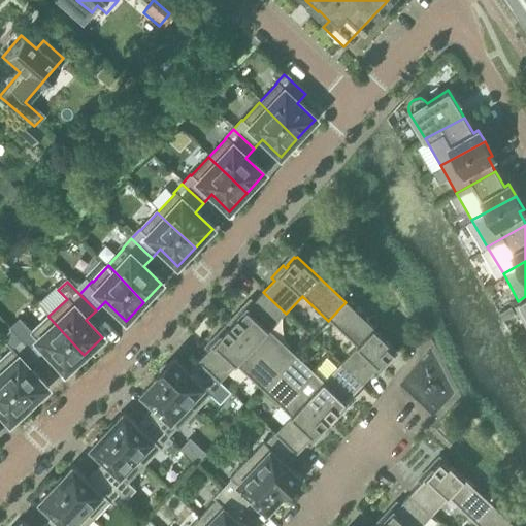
[(282,374),(298,358),(269,331),(286,314),(263,292),(252,303),(250,300),(238,313),(240,316),(238,318),(237,317),(230,324),(231,325),(230,326),(282,374)]
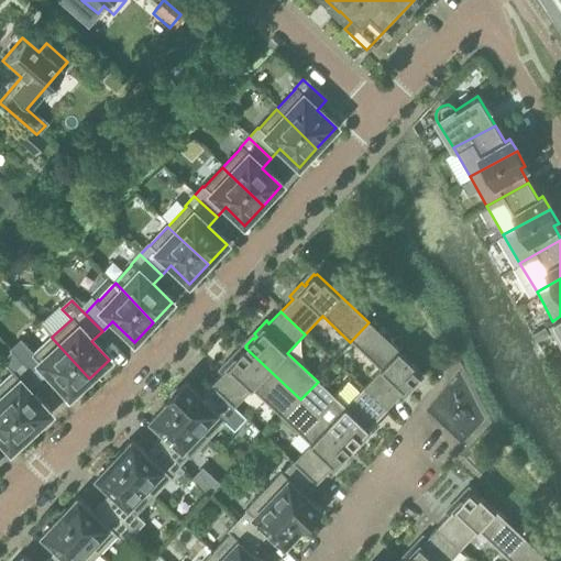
[(363,389),(385,410),(397,398),(400,400),(413,388),(409,385),(411,383),(413,384),(420,375),(419,374),(421,372),(369,322),(350,342),(381,371),(363,389)]
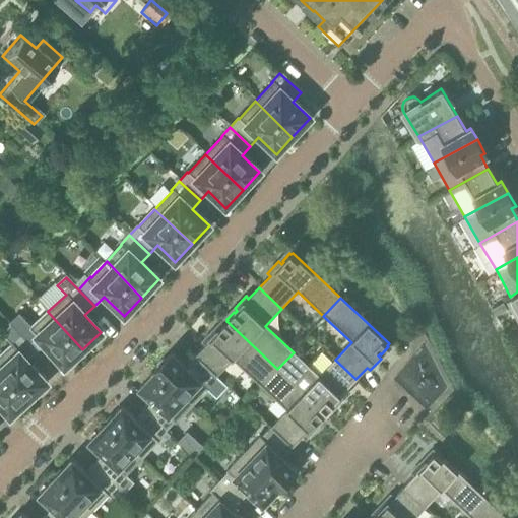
[(503,303),(492,309),(495,316),(507,310),(503,303)]
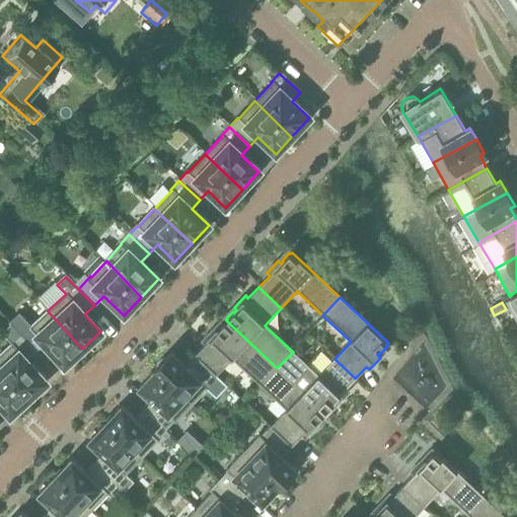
[(18,313),(7,322),(10,324),(40,356),(48,348),(64,366),(82,349),(48,310),(48,311),(30,326),(18,313)]
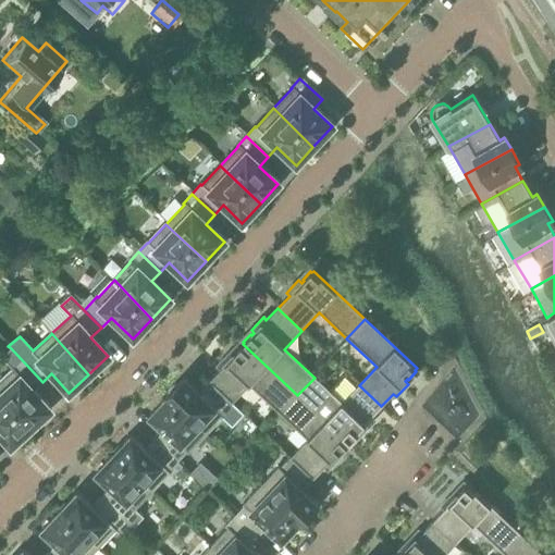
[(280,414),(297,395),(243,344),(241,346),(239,345),(232,353),(233,354),(231,356),(227,354),(217,367),(219,370),(209,381),(233,405),(250,386),(280,414)]
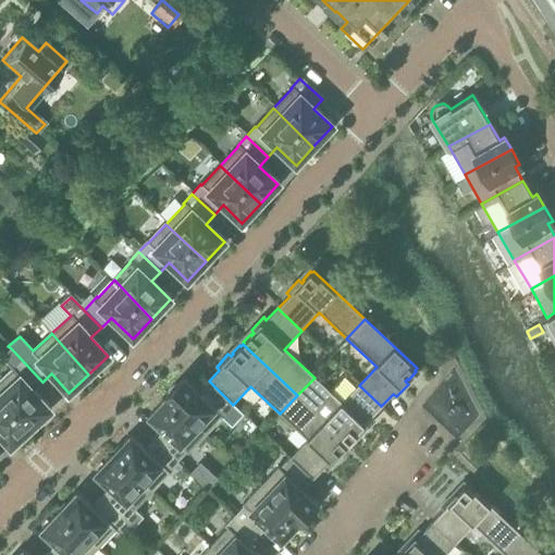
[(42,382),(11,348),(1,357),(12,370),(0,380),(0,394),(31,428),(50,410),(33,391),(42,382)]
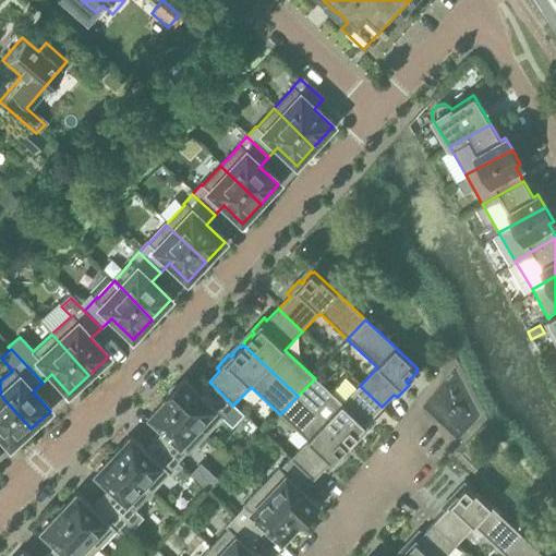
[(233,406),(209,382),(198,394),(183,378),(165,398),(207,436),(222,421),(220,419),(233,406)]
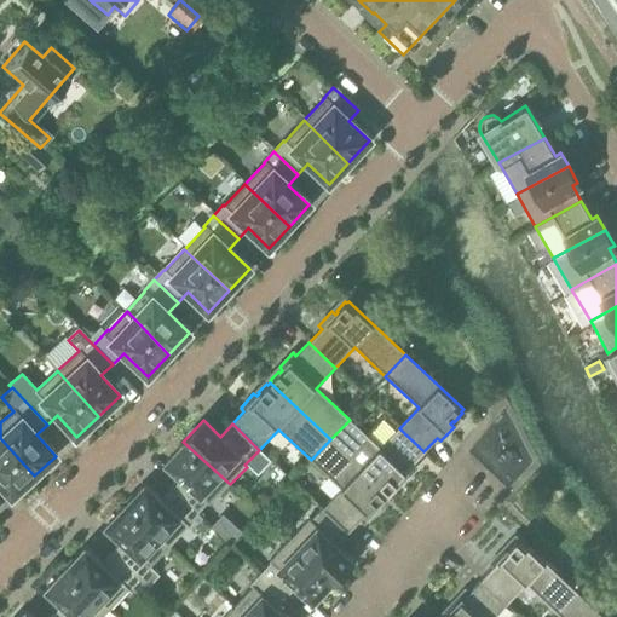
[(330,439),(387,491),(388,492),(397,483),(396,482),(398,479),(402,483),(415,468),(411,465),(424,451),(399,428),(380,449),(350,420),(330,439)]
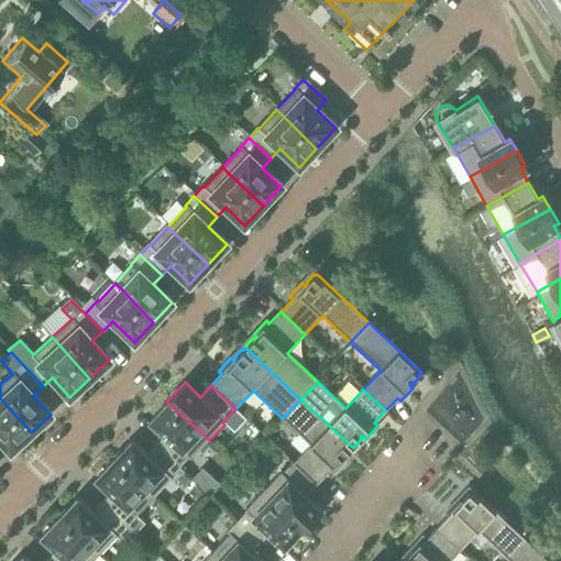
[(0,439),(11,451),(31,432),(0,398),(0,439)]
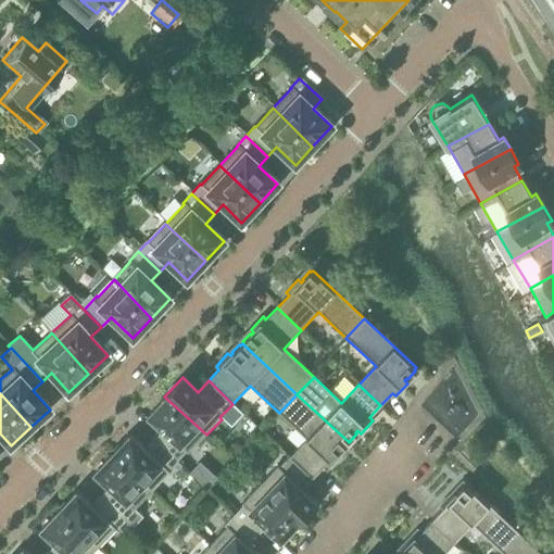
[(297,394),(279,413),(307,440),(293,454),(315,475),(323,467),(326,469),(338,457),(336,455),(338,453),(339,453),(347,445),(345,444),(348,441),(297,394)]
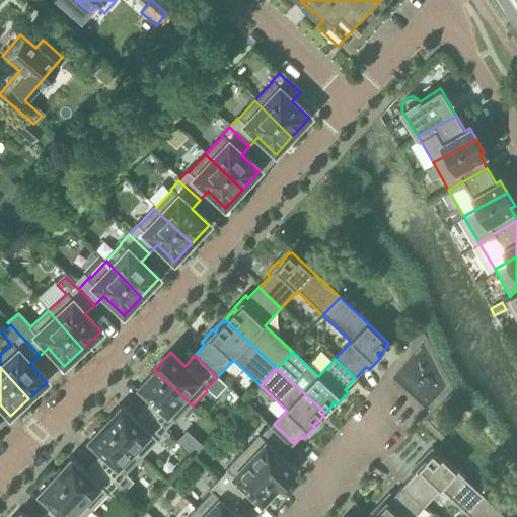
[(143,411),(165,431),(174,422),(175,423),(193,405),(153,370),(153,371),(138,388),(151,401),(143,411)]
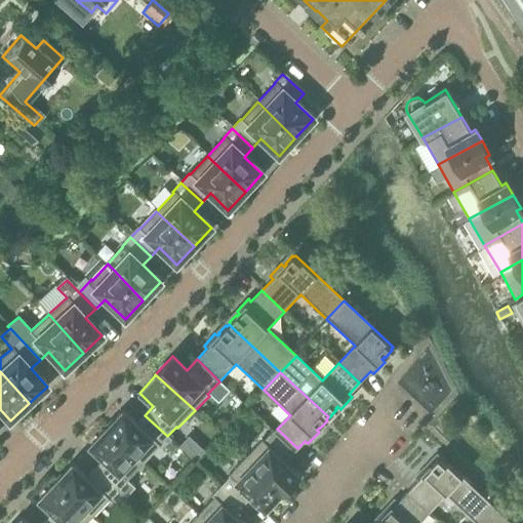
[(167,436),(145,415),(136,425),(122,411),(106,429),(144,465),(158,449),(157,447),(167,436)]
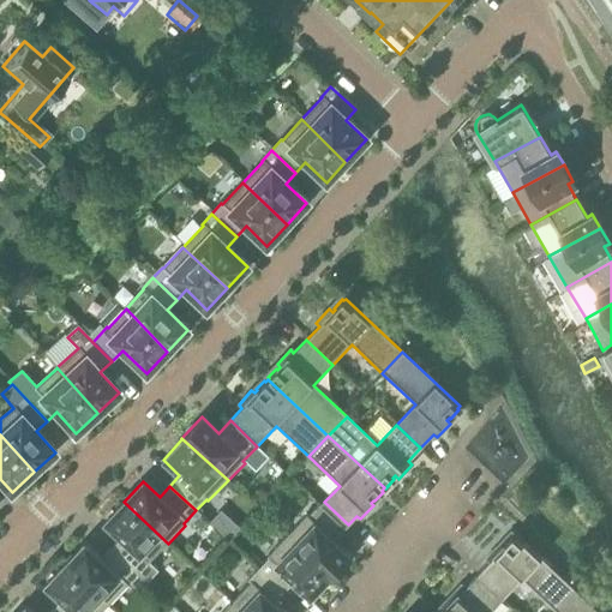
[(111,549),(136,574),(147,562),(149,563),(168,544),(124,502),(103,522),(120,539),(111,549)]
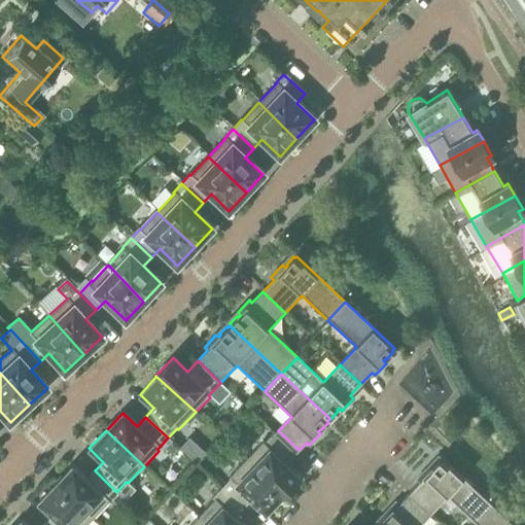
[(299,450),(278,430),(265,445),(264,443),(247,460),(283,495),(300,477),(285,464),(299,450)]
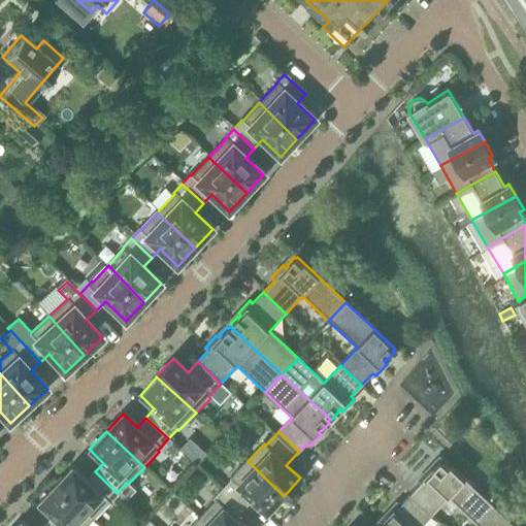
[(409,495),(432,517),(449,499),(474,524),(492,505),(442,459),(440,461),(439,460),(432,468),(433,469),(431,471),(428,468),(417,481),(420,484),(409,495)]
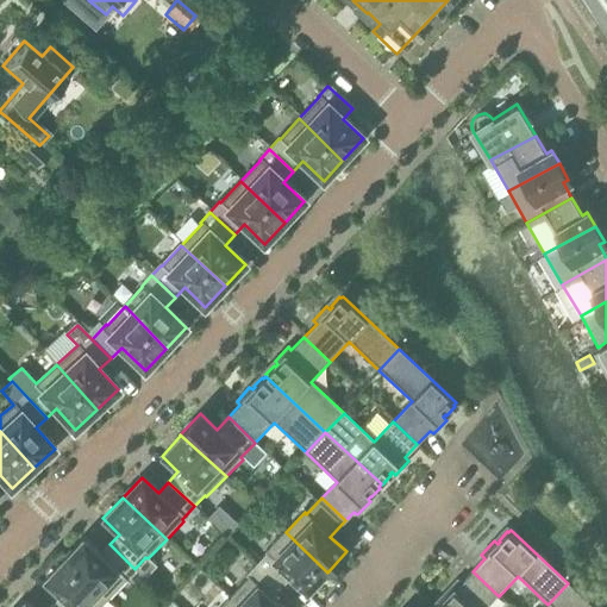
[(257,565),(281,588),(291,577),(307,593),(326,573),(326,574),(327,573),(286,532),(266,554),(267,555),(257,565)]
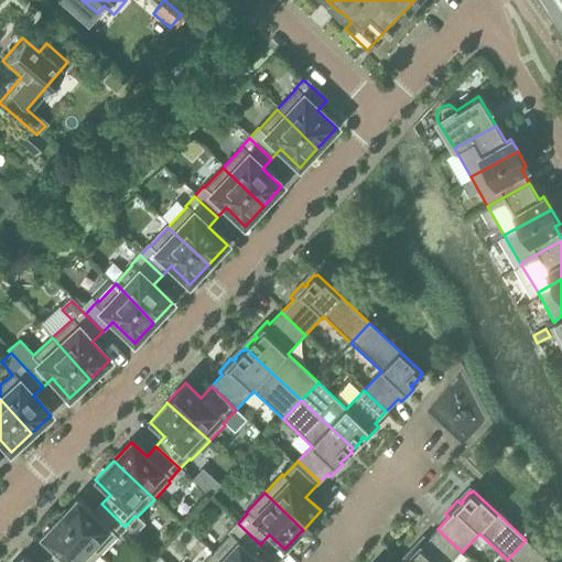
[(125,527),(101,504),(93,514),(77,499),(60,518),(99,557),(117,538),(116,536),(125,527)]
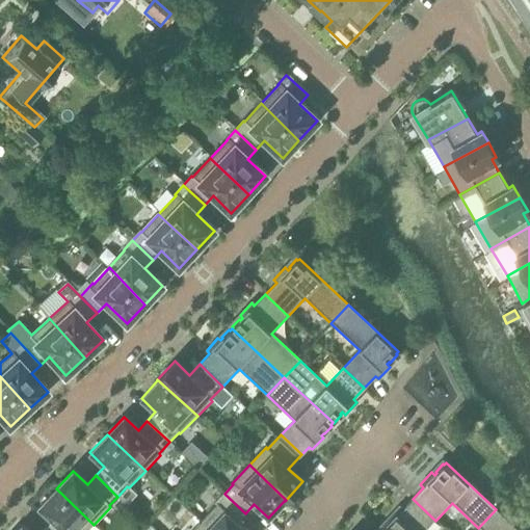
[(88,529),(94,525),(56,488),(38,507),(53,521),(46,529),(88,529)]
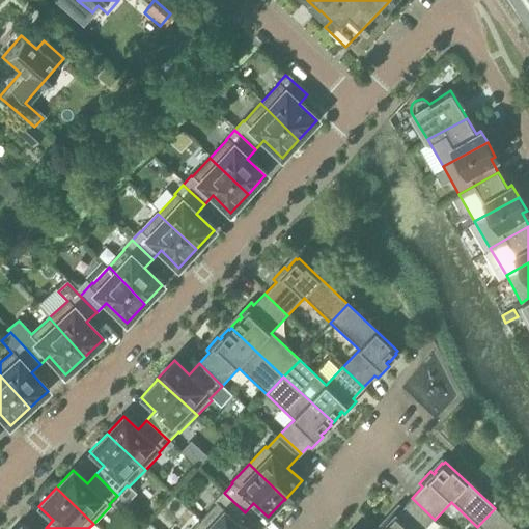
[(245,512),(224,493),(215,502),(217,505),(200,522),(207,528),(244,528),(237,521),(245,512)]
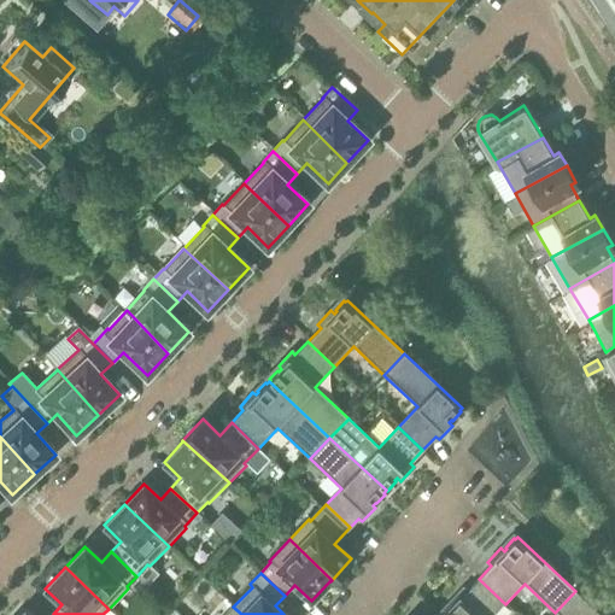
[(495,614),(505,604),(479,579),(466,592),(462,589),(449,603),(452,607),(450,609),(449,608),(443,614),(495,614)]
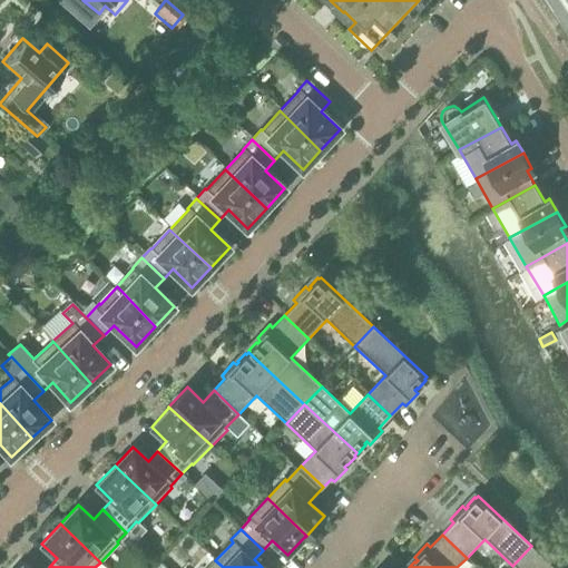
[(555,567),(531,546),(512,566),(513,567),(555,567)]
